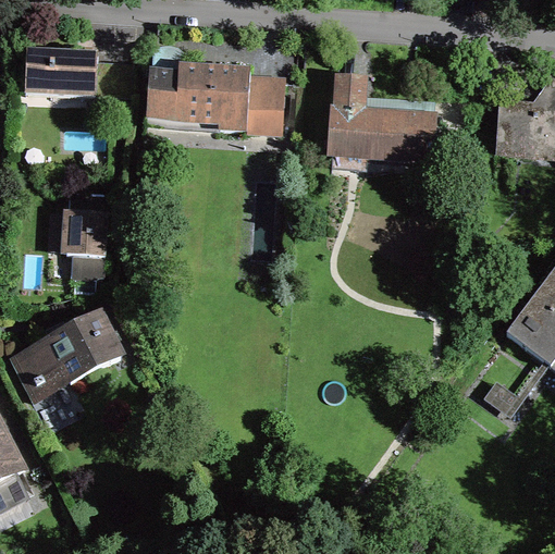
[(93,90),(91,117),(109,117),(112,62),(96,61),(96,52),(42,50),(25,49),(24,87),(93,90)]
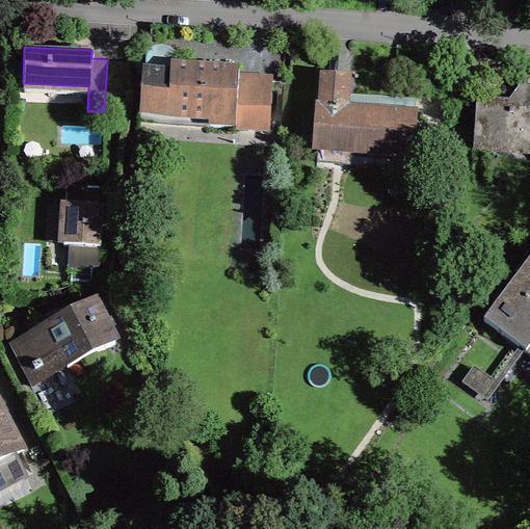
[(235,109),(269,111),(271,77),(237,75),(237,71),(184,68),(171,67),(173,57),(173,56),(171,56),(170,56),(148,54),(147,55),(147,56),(146,73),(140,73),(138,112),(138,113),(207,117),(207,124),(234,125),(235,109)]
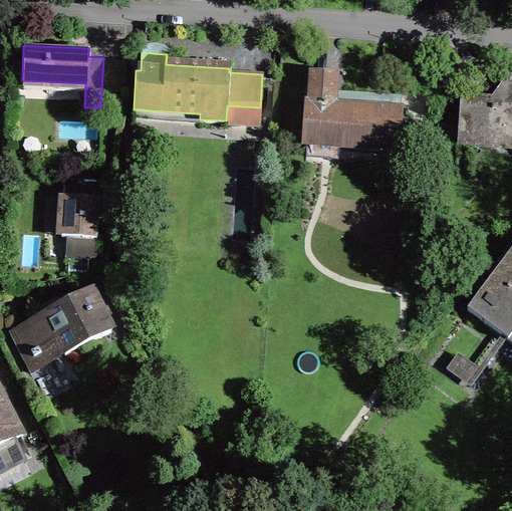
[(305,143),(398,149),(399,143),(401,143),(402,136),(399,136),(401,108),(398,108),(399,98),(338,94),(333,94),(335,72),(310,71),(305,143)]
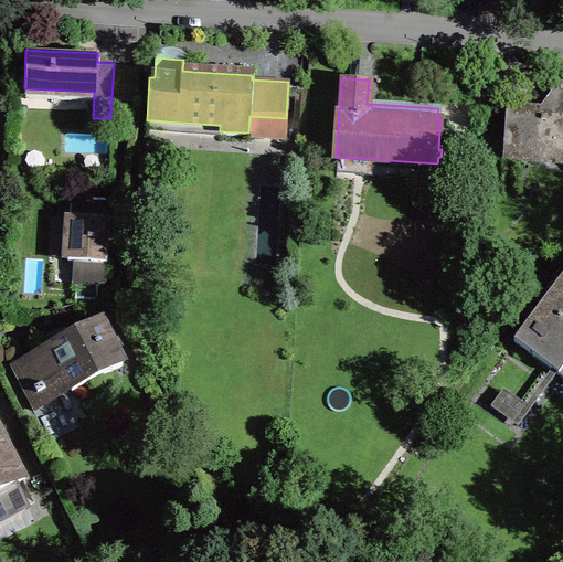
[(562,85),(558,81),(552,88),(546,96),(550,98),(544,105),(508,103),(505,156),(542,158),(542,150),(562,151),(562,85)]
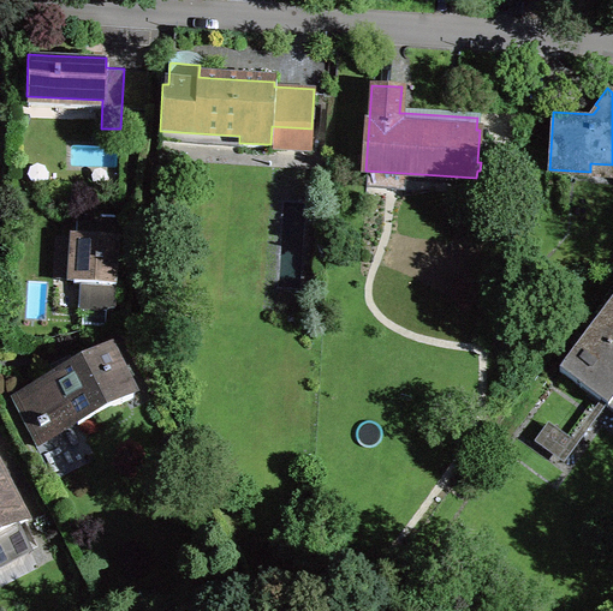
[(79,281),(78,306),(82,306),(99,307),(105,306),(113,305),(118,217),(87,215),(76,214),(72,280),(79,281)]
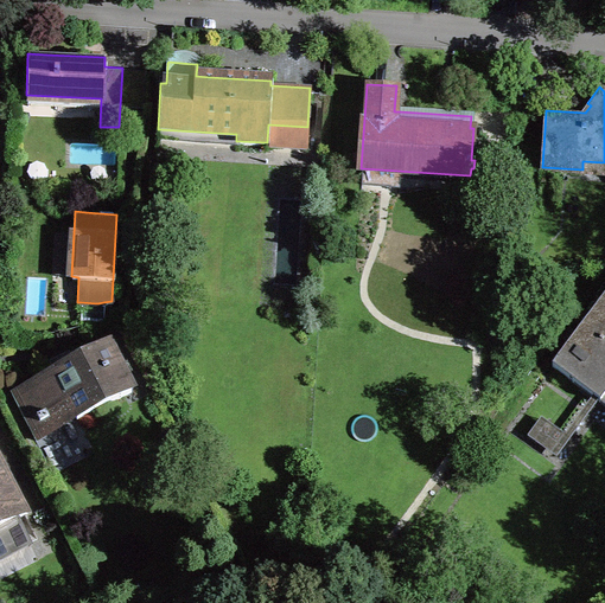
[(554,455),(597,397),(604,403),(604,288),(551,364),(591,393),(562,431),(539,415),(524,434),(554,455)]
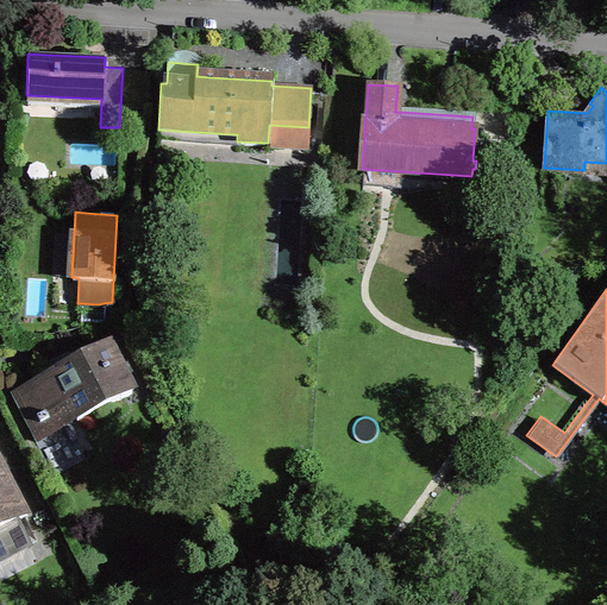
[(104,303),(98,304),(81,303),(80,319),(102,320),(104,303)]
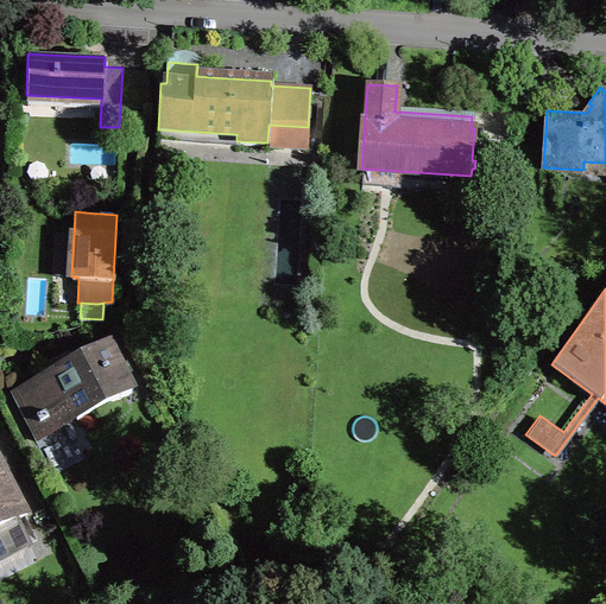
[(76,415),(132,388),(107,341),(43,373),(10,389),(27,423),(68,401),(76,415)]
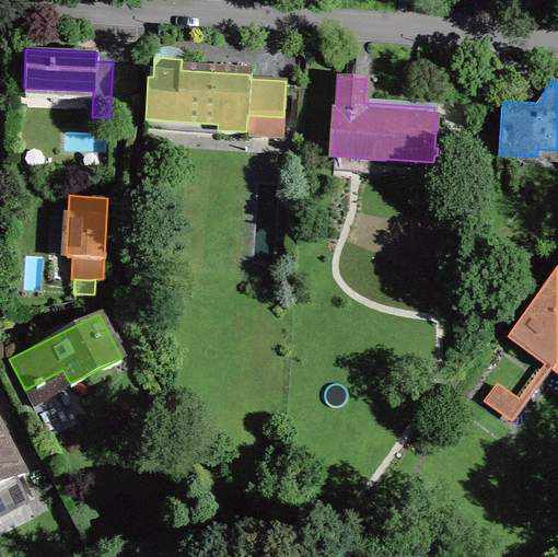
[(14,476),(23,472),(0,426),(0,512),(26,500),(14,476)]
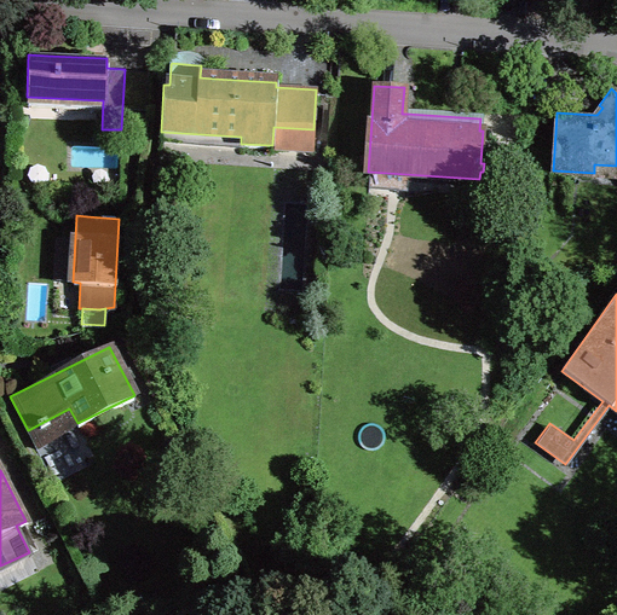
[(231,597),(241,592),(229,570),(220,575),(231,597)]
